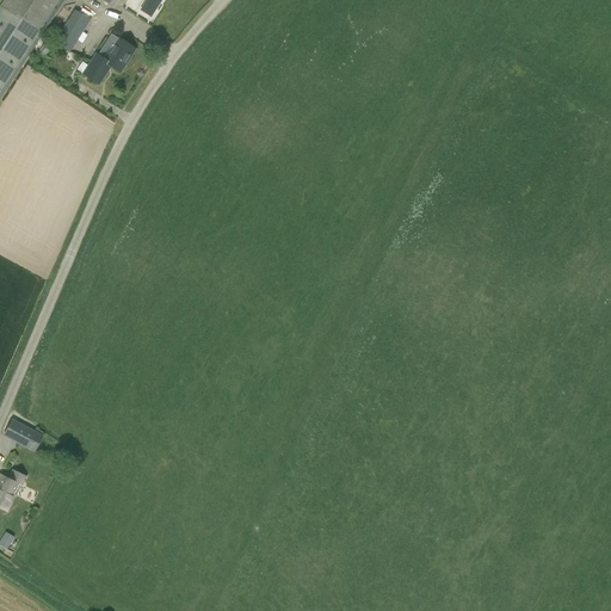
[(5,0),(0,8),(0,99),(24,61),(41,35),(62,0),(5,0)]
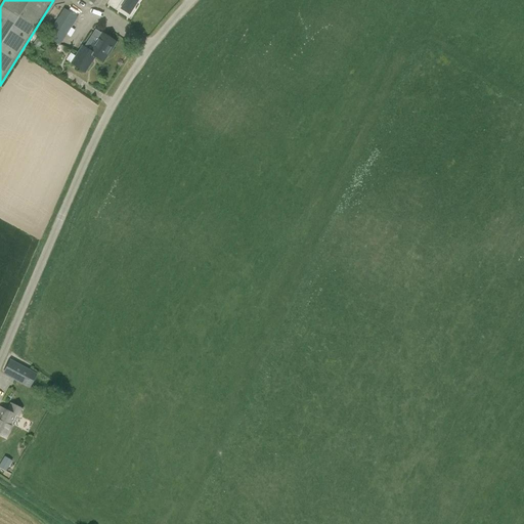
[(59,45),(78,17),(63,8),(45,36),(59,45)]
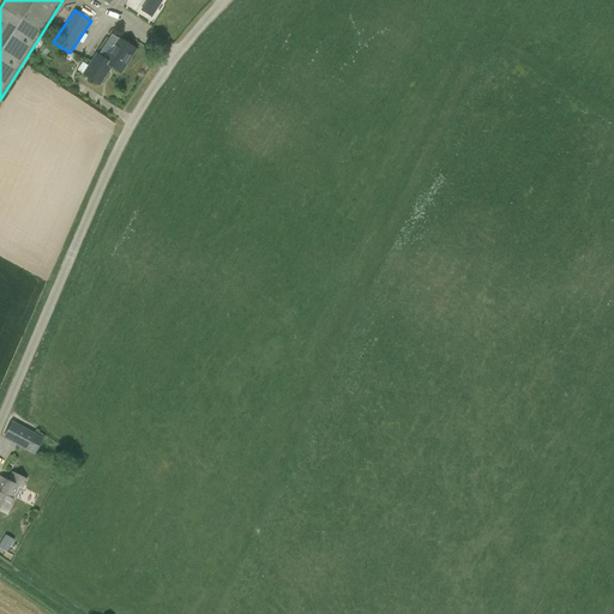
[(110,67),(120,73),(136,50),(119,40),(106,61),(96,55),(89,67),(82,62),(77,71),(83,76),(98,85),(110,67)]
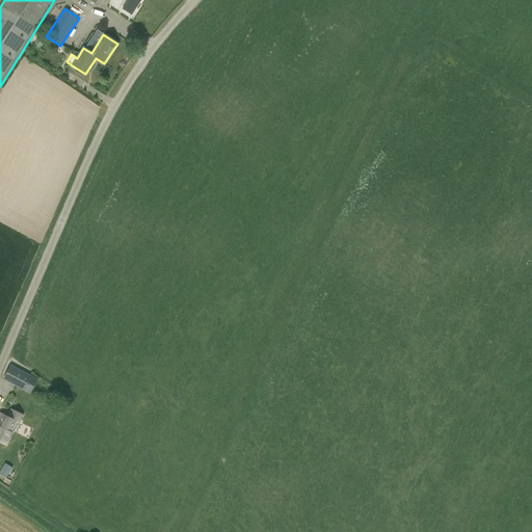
[(16,386),(23,390),(30,393),(36,380),(29,377),(8,367),(2,379),(16,386)]
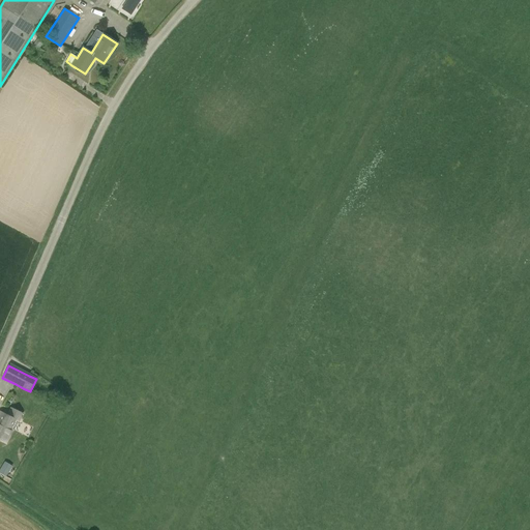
[(7,416),(0,412),(0,439),(6,443),(12,430),(13,431),(22,414),(10,409),(7,416)]
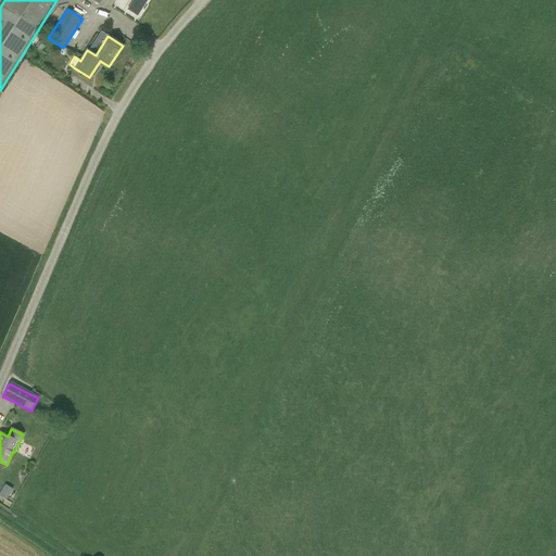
[(5,484),(0,493),(0,496),(5,500),(12,489),(5,484)]
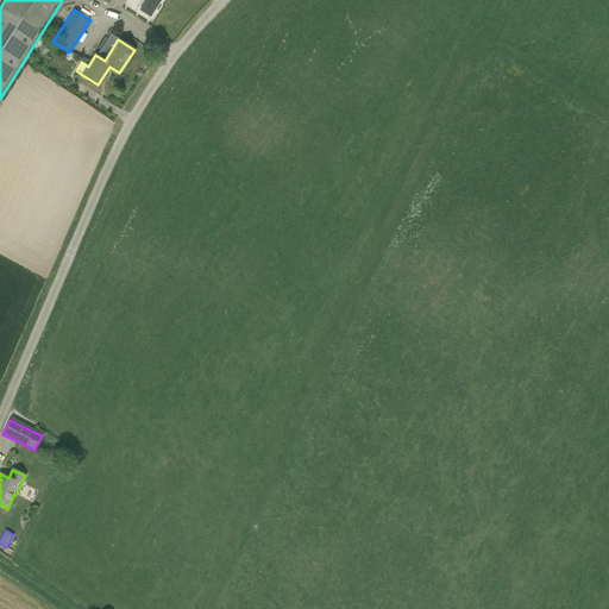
All buildings are outlined.
